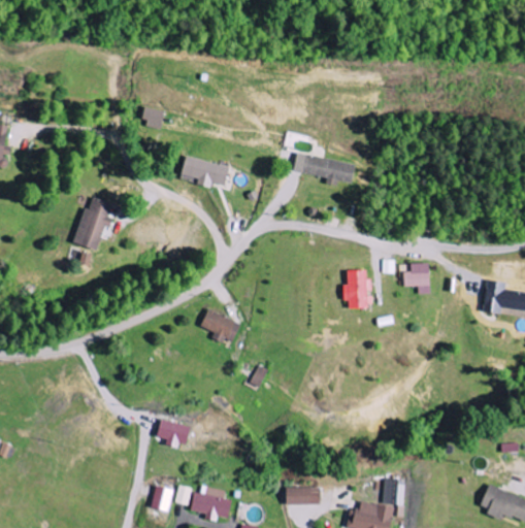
[(142,125),(162,130),(166,110),(146,106),(142,125)]
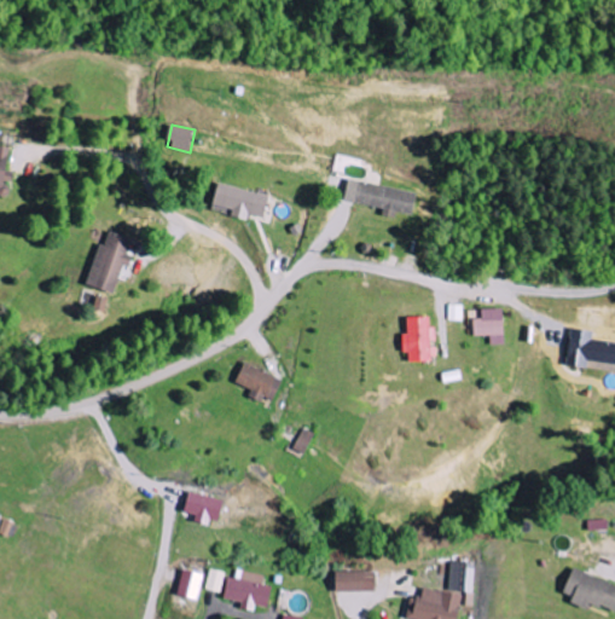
[(0,195),(5,196),(7,180),(13,181),(18,160),(9,157),(11,148),(0,145),(0,195)]
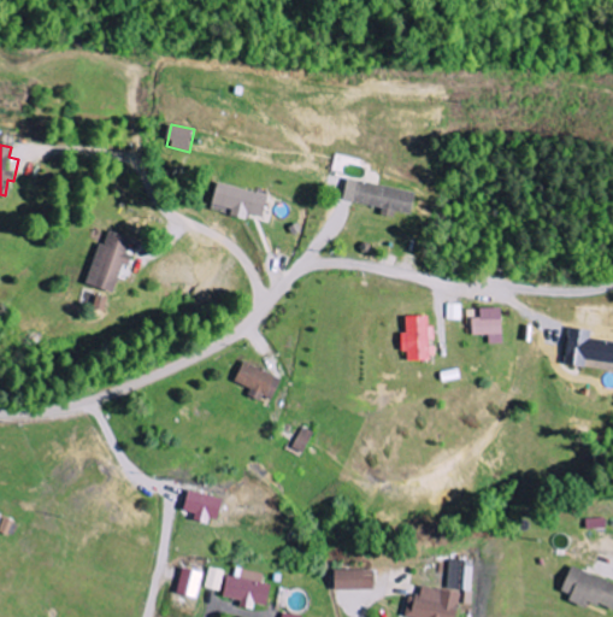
[(343,200),(383,206),(381,215),(393,217),(394,211),(412,213),(416,191),(347,180),(343,200)]
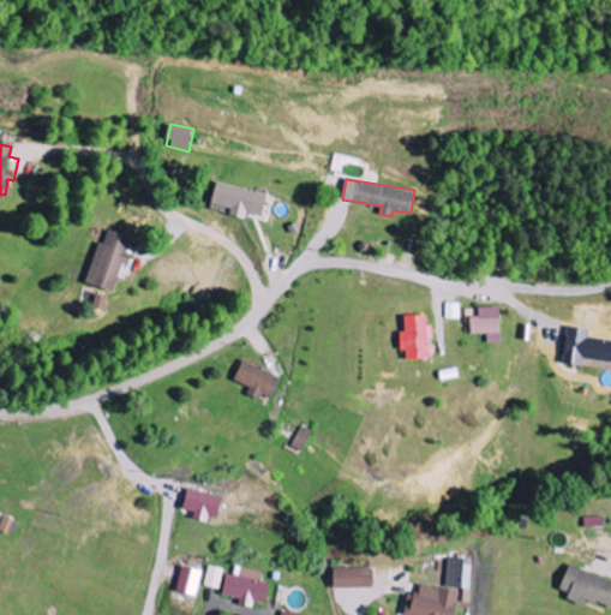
[(231,208),(229,215),(246,218),(246,213),(263,215),(268,192),(215,184),(211,204),(231,208)]
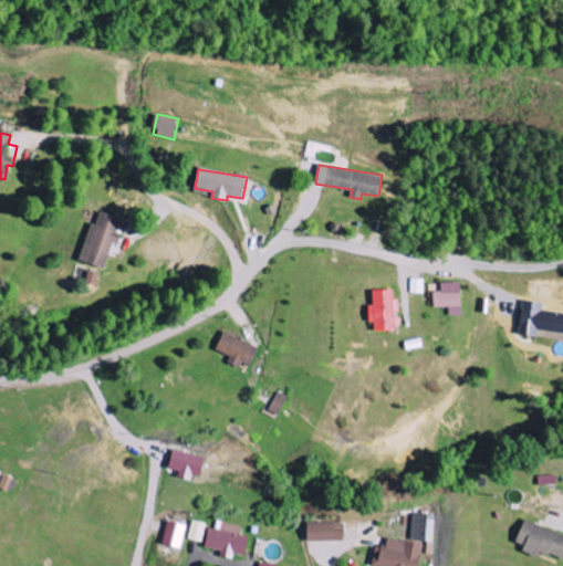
[(104,269),(113,242),(120,244),(123,234),(116,232),(121,219),(96,210),(80,260),(104,269)]
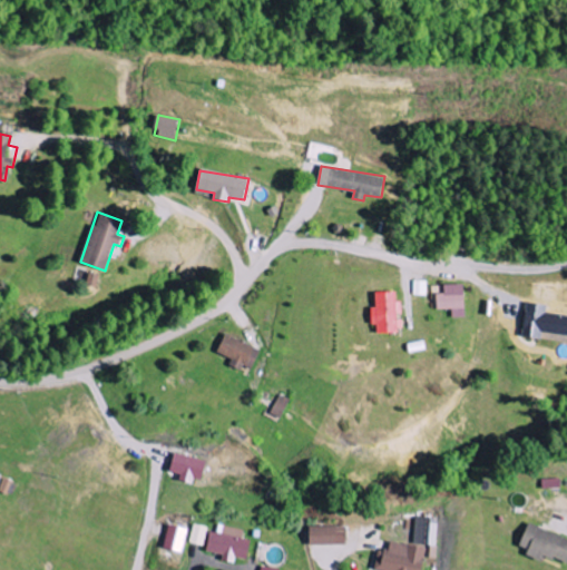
[(86,286),(97,287),(99,274),(88,273),(86,286)]
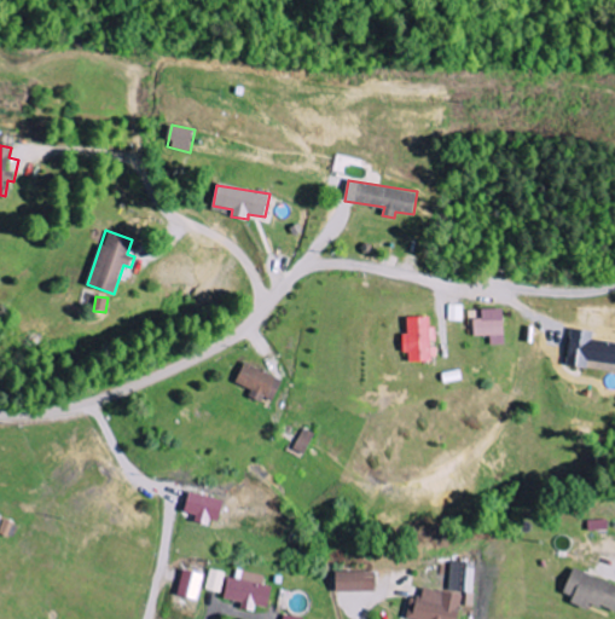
[(462,305),(447,305),(447,320),(462,320),(462,305)]
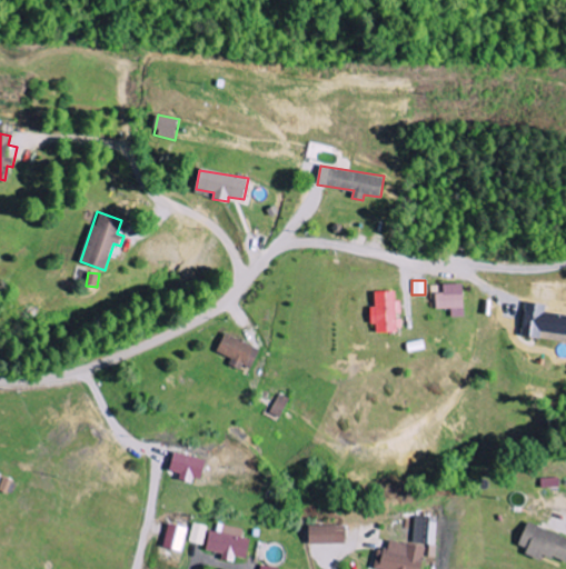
[(452,317),(465,317),(464,283),(444,285),(444,292),(436,292),(437,309),(450,308),(452,317)]
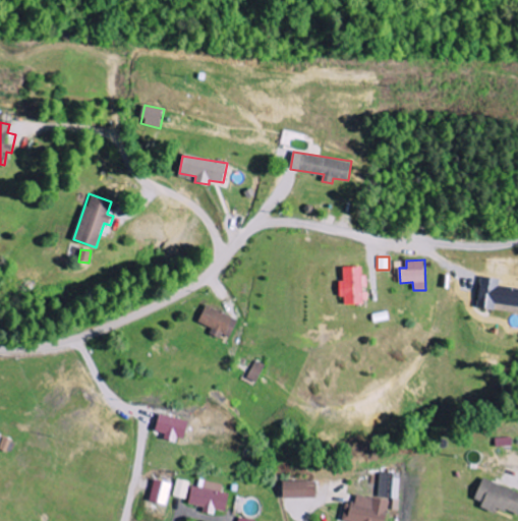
[(344,304),(368,303),(367,292),(366,292),(365,275),(362,275),(362,267),(343,268),(343,282),(339,282),(340,297),(344,297),(344,304)]
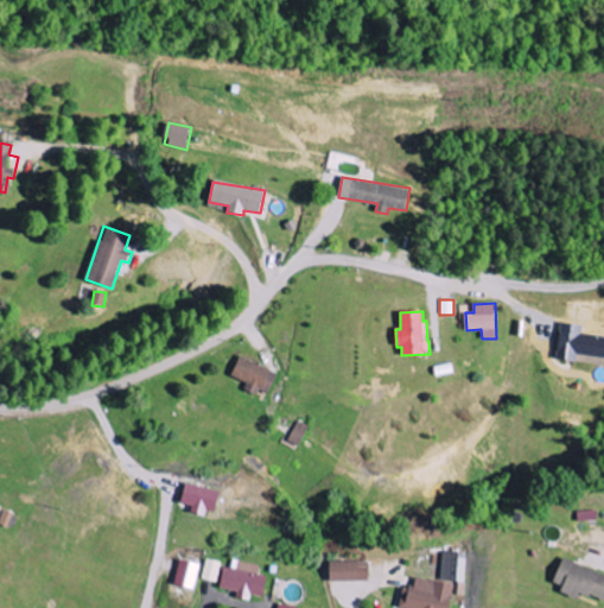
[(577,355),(603,359),(603,336),(583,333),(584,325),(561,322),(555,359),(576,361),(577,355)]
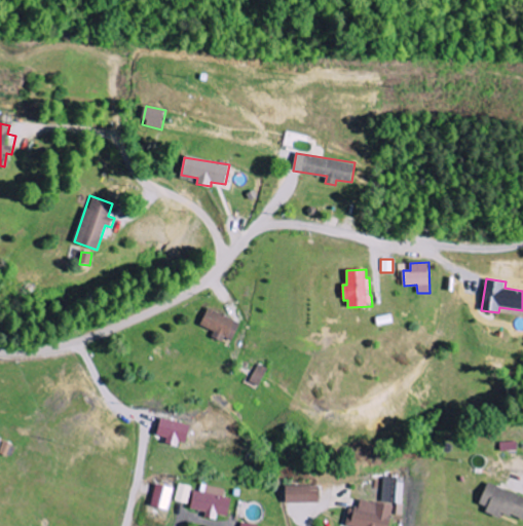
[(232,341),(240,323),(208,309),(200,326),(213,331),(211,337),(222,341),(223,337),(232,341)]
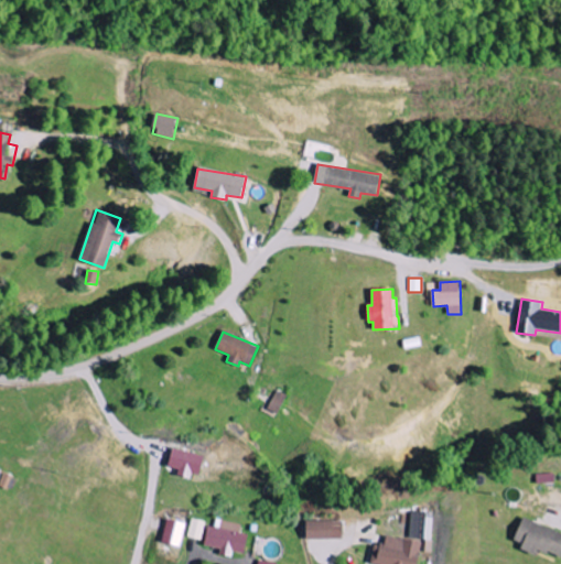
[(168,466),(180,470),(179,473),(198,479),(205,457),(172,447),(168,466)]
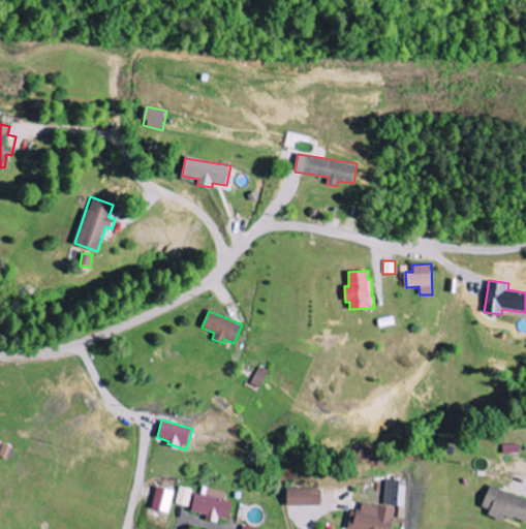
[(382,505),(402,505),(403,479),(383,479),(382,505)]
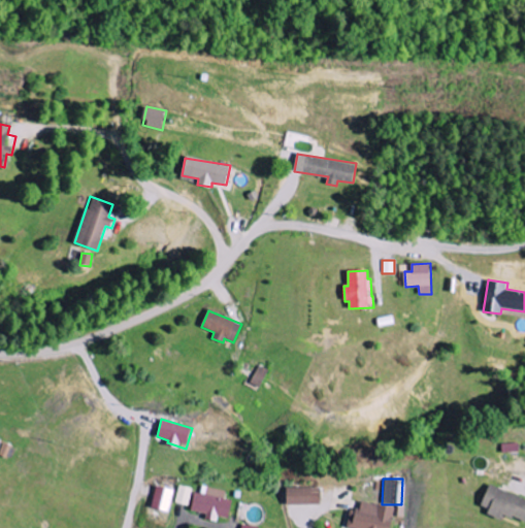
[(191,488),(177,485),(173,502),(186,505),(191,488)]
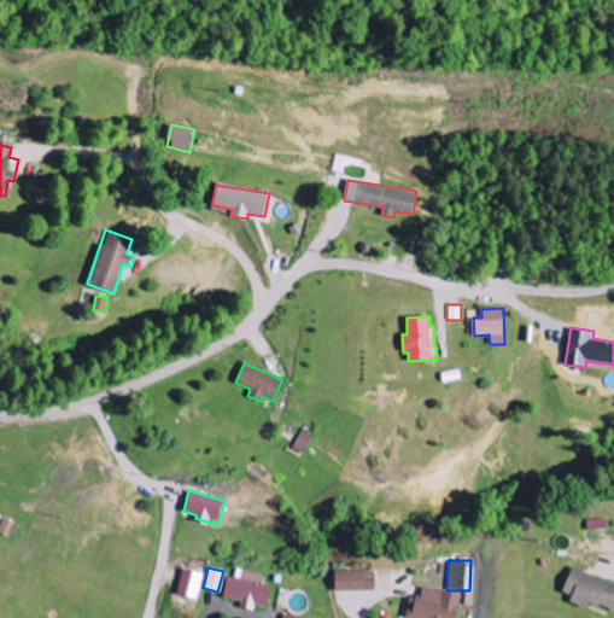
[(196,599),(203,573),(181,569),(175,593),(196,599)]
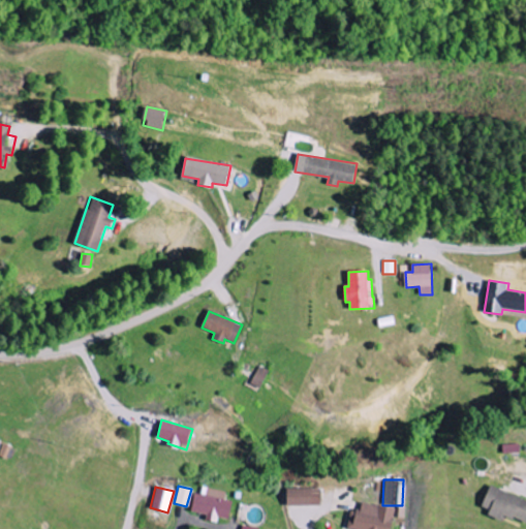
[(228,520),(233,502),(223,500),(225,492),(200,487),(198,494),(193,493),(189,511),(206,515),(205,520),(216,523),(217,518),(228,520)]
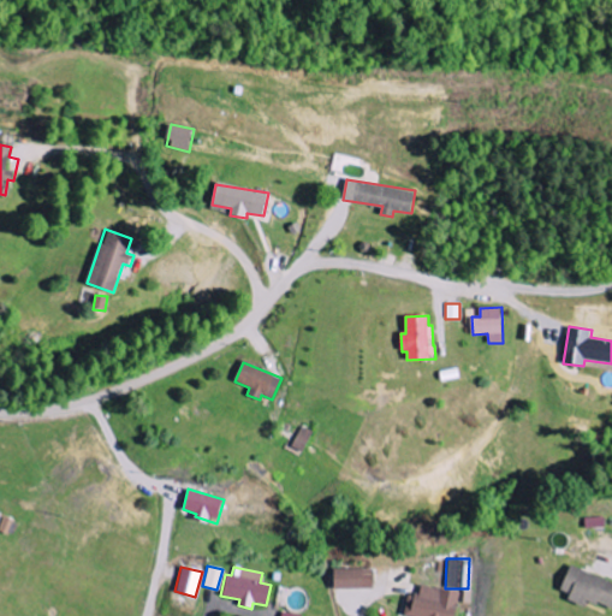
[(611,581),(570,567),(562,591),(570,594),(569,600),(586,606),(588,600),(611,609),(611,581)]
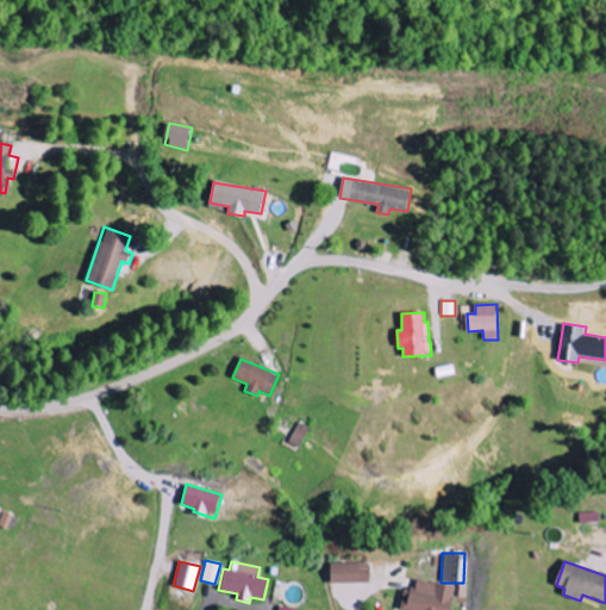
[(370,583),(369,564),(331,564),(331,583),(370,583)]
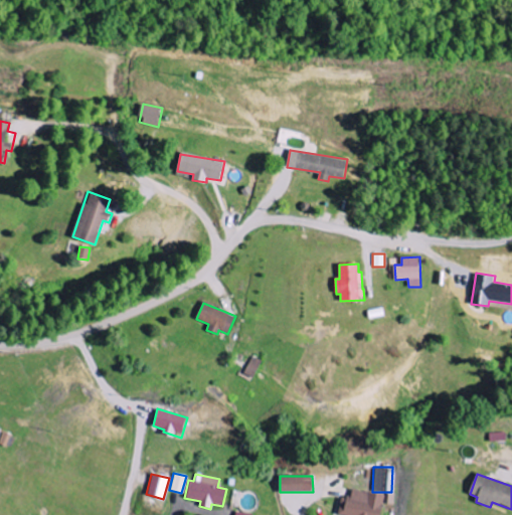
[(342,514),(380,514),(386,496),(353,488),(350,498),(342,496),(337,514),(342,514)]
